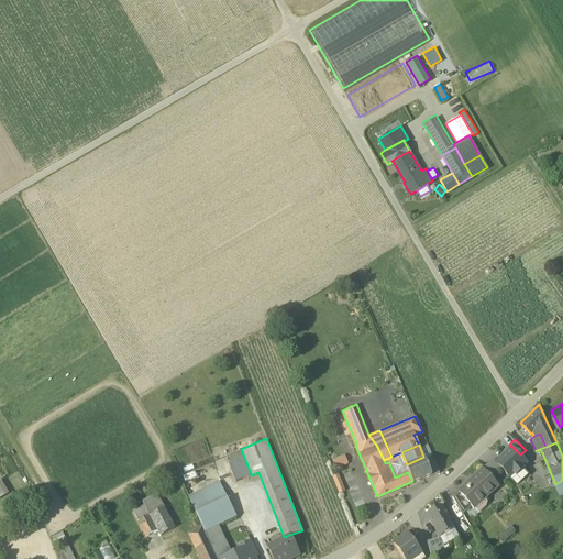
[(420,448),(423,457),(432,453),(428,445),(420,448)]
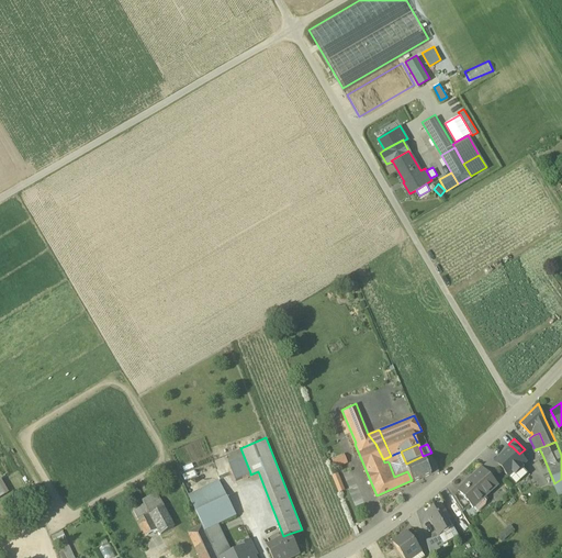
[(516,483),(527,472),(520,465),(525,460),(519,454),(512,446),(510,446),(495,460),(499,466),(516,483)]
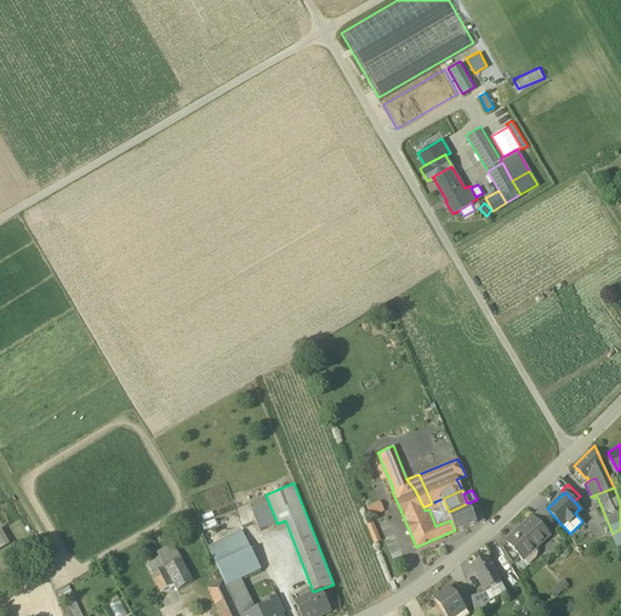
[(260,528),(277,522),(266,495),(249,501),(260,528)]
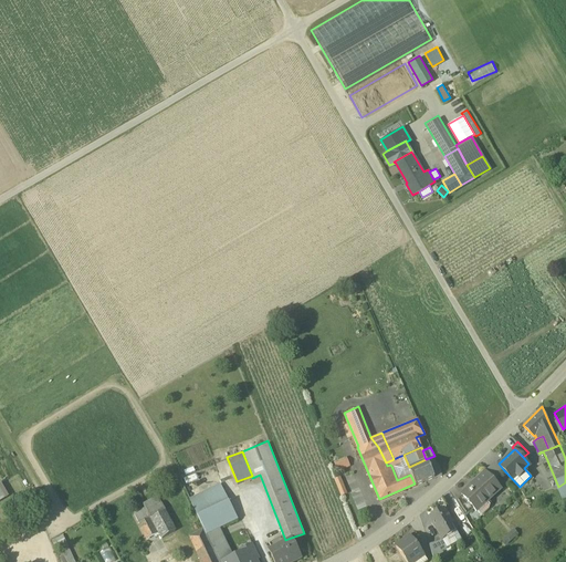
[(346,455),(334,460),(337,470),(350,465),(346,455)]
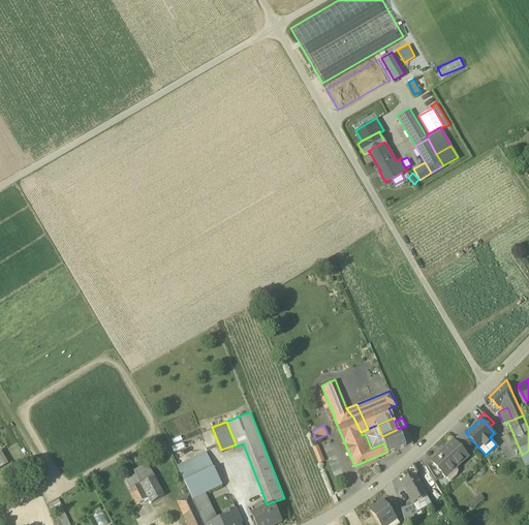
[(377,425),(372,427),(374,432),(378,440),(381,439),(380,436),(382,436),(377,425)]
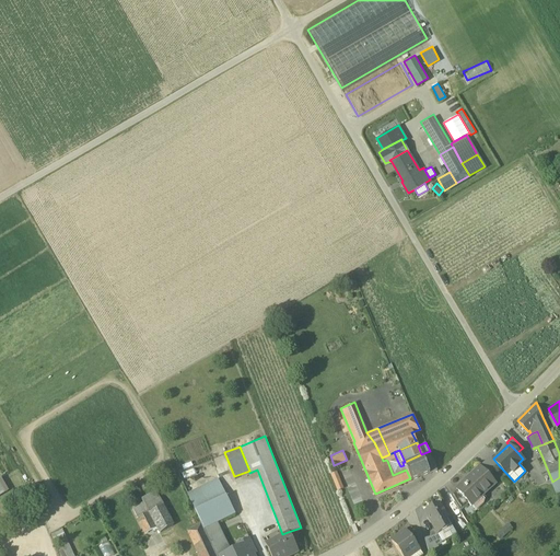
[(389,454),(382,458),(383,461),(386,460),(387,461),(396,458),(394,452),(389,454)]
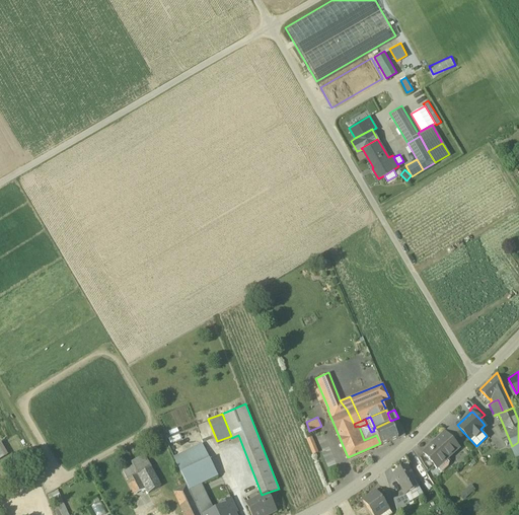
[(393,427),(390,421),(375,428),(373,428),(374,431),(376,435),(380,443),(397,436),(393,427)]
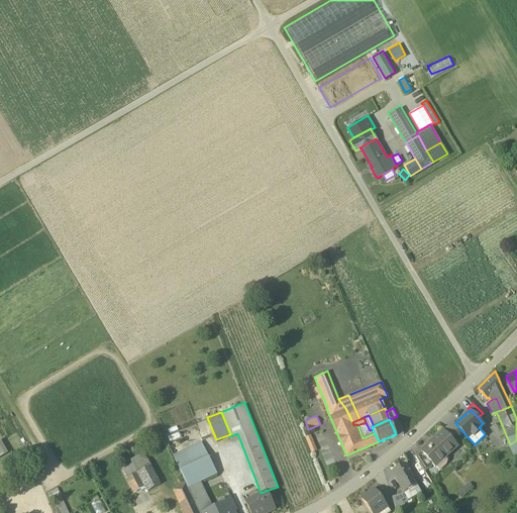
[(443,429),(449,436),(459,428),(455,423),(453,421),(443,429)]
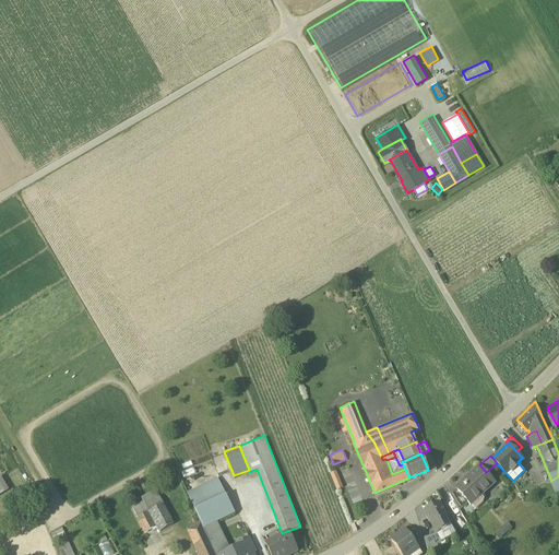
[(395,457),(387,460),(392,474),(405,469),(403,464),(400,465),(395,457)]
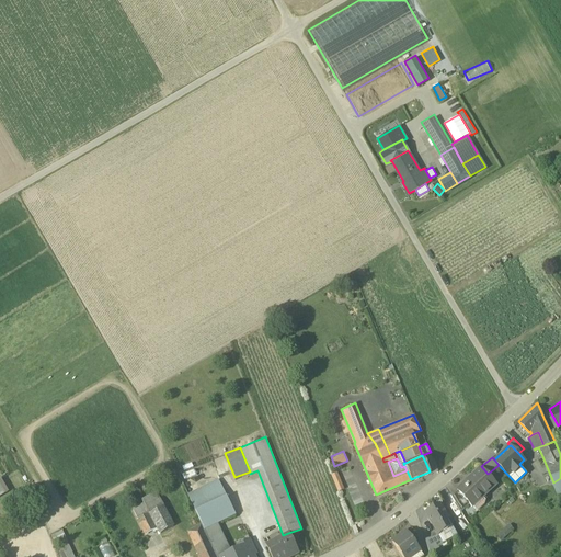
[(425,462),(430,472),(437,468),(433,458),(425,462)]
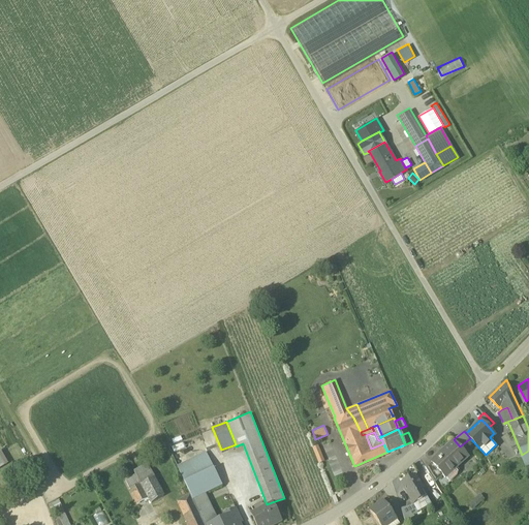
[(431,461),(442,473),(453,464),(455,466),(468,455),(460,446),(454,439),(453,439),(445,445),(446,446),(431,461)]
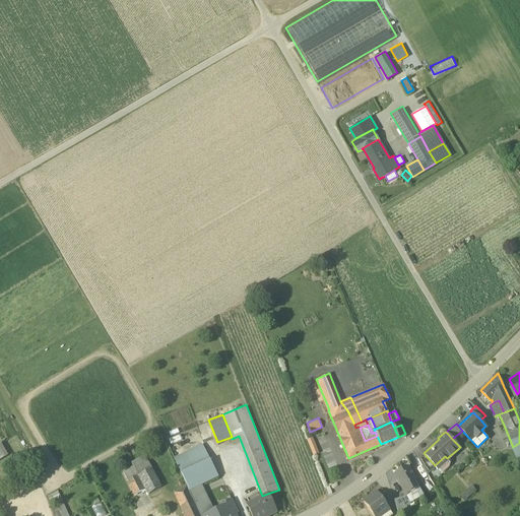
[(313,436),(307,438),(314,454),(319,452),(313,436)]
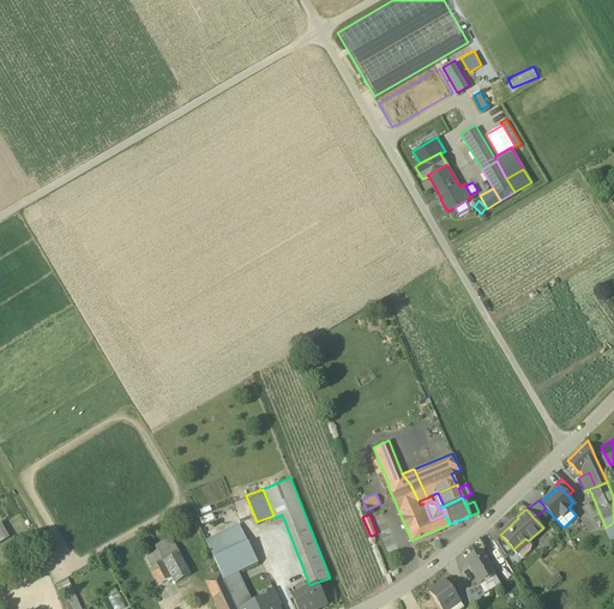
[(204,536),(214,558),(248,541),(238,519),(204,536)]
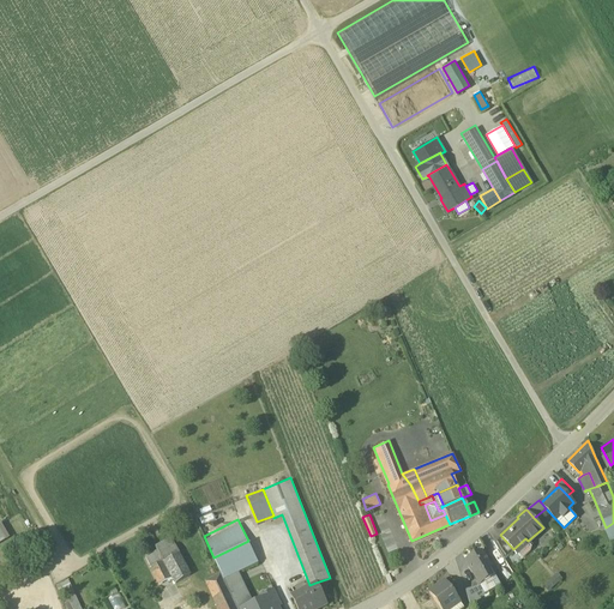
[(0,520),(0,542),(10,537),(0,520)]
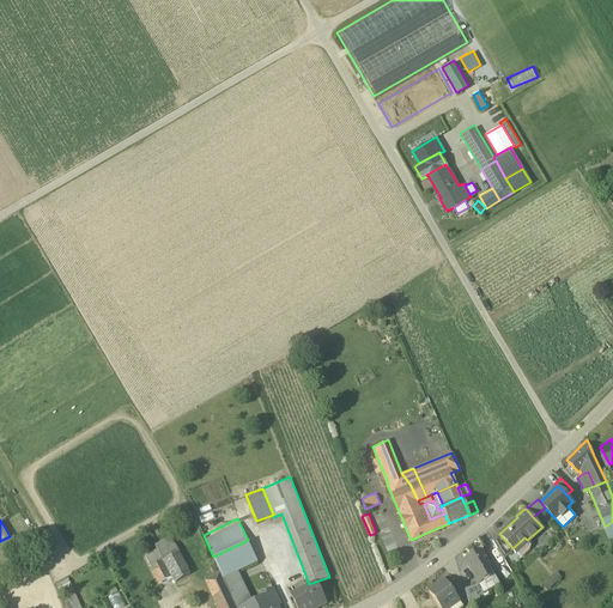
[(492,540),(505,560),(515,551),(513,548),(499,534),(492,540)]
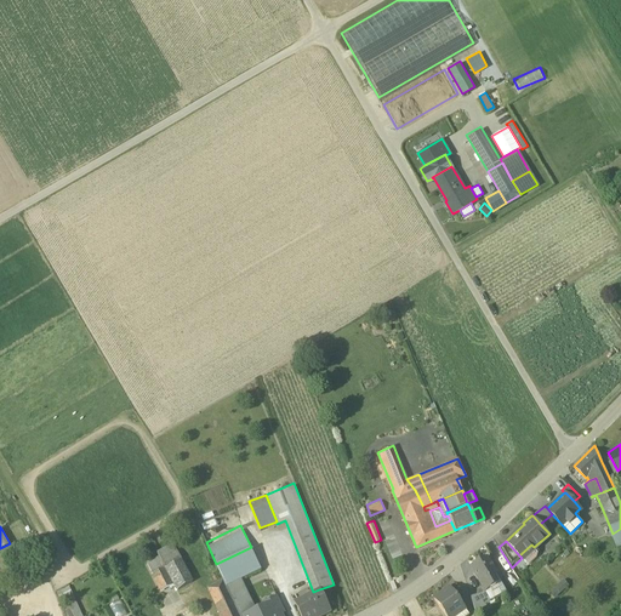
[(519,555),(522,558),(534,547),(531,545),(519,555)]
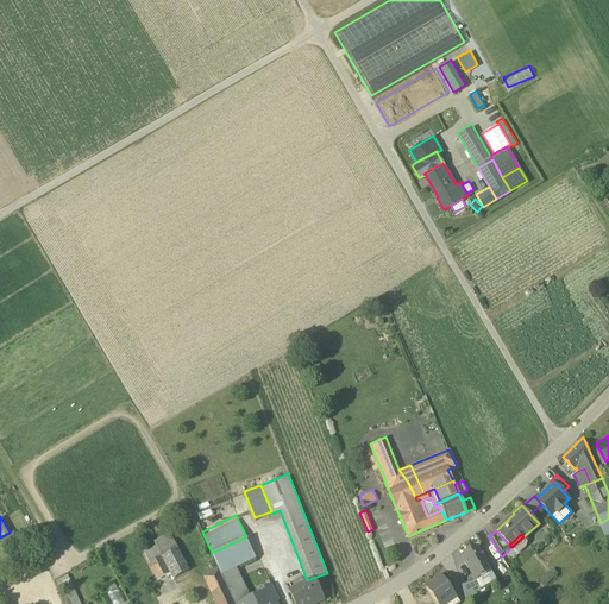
[(170,574),(174,580),(192,571),(179,546),(174,535),(156,545),(158,549),(146,555),(149,560),(161,554),(169,572),(158,578),(159,580),(170,574)]
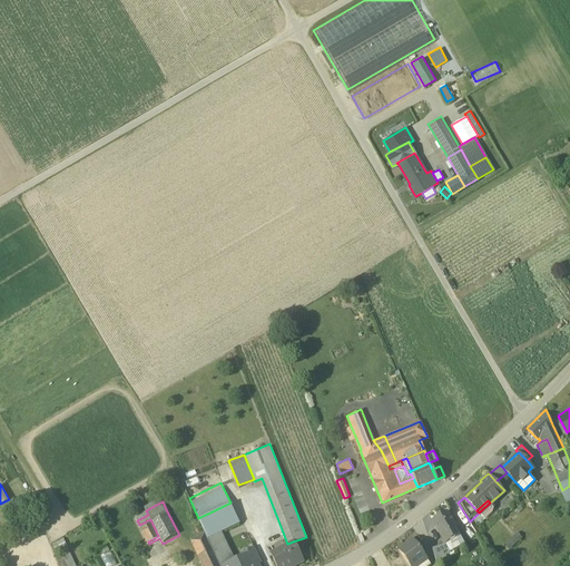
[(239,521),(231,503),(198,518),(205,532),(207,537),(219,532),(239,521)]
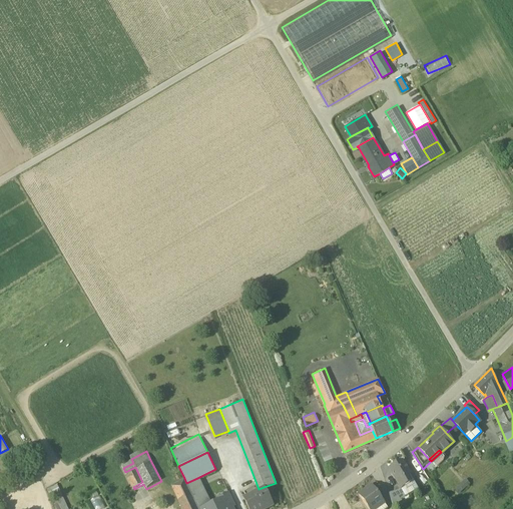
[(444,456),(441,452),(431,461),(436,467),(443,460),(444,456)]
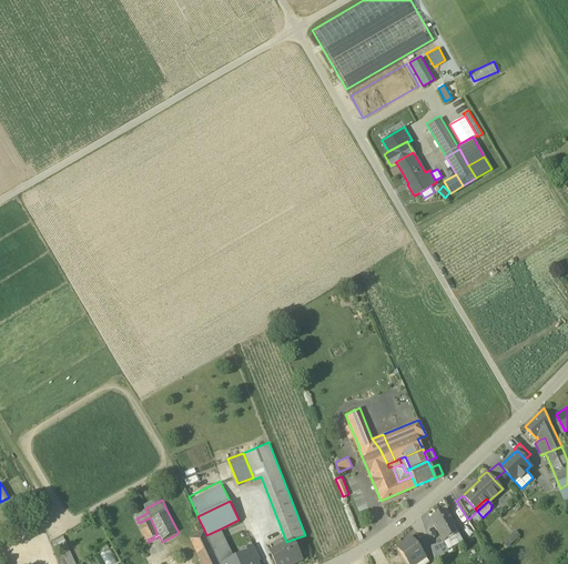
[(430,516),(444,541),(455,534),(449,525),(454,523),(445,509),(430,516)]
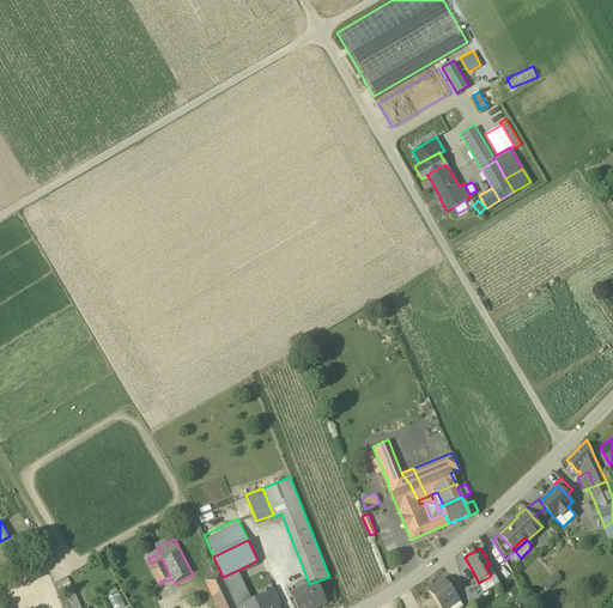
[(150,564),(159,582),(170,576),(162,558),(150,564)]
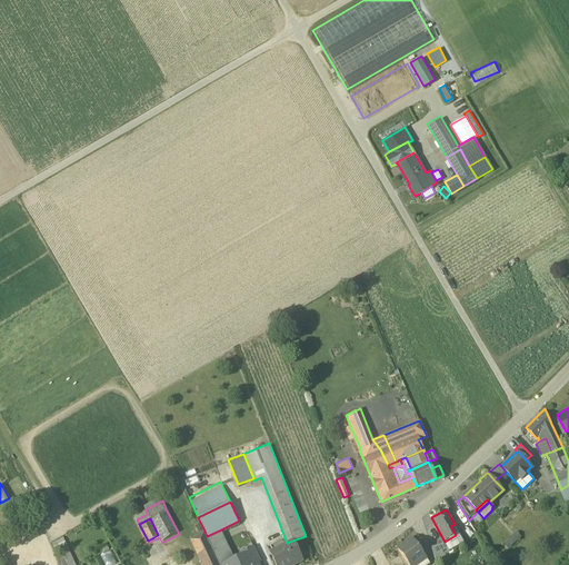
[(516,528),(503,539),(508,545),(521,535),(516,528)]
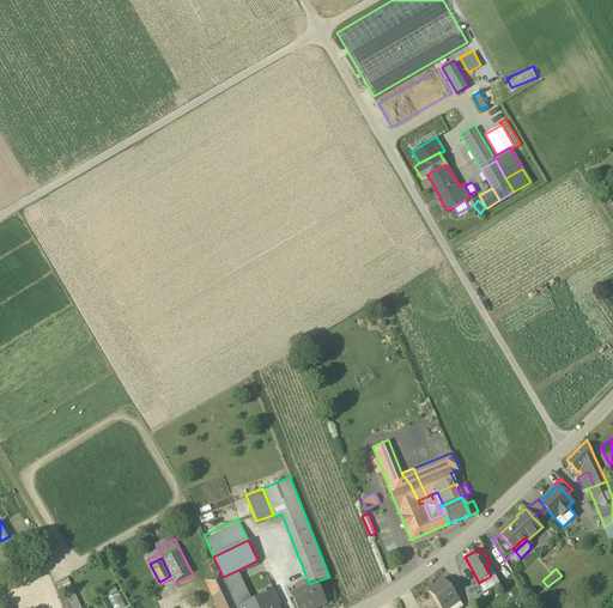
[(237,607),(229,591),(223,577),(220,571),(205,579),(218,607),(237,607)]
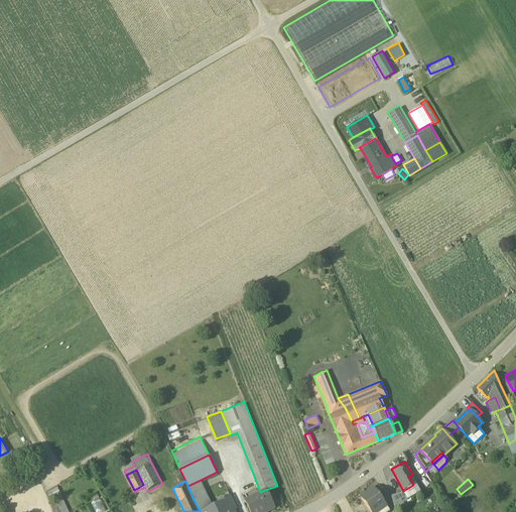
[(192,498),(203,493),(205,492),(199,481),(187,486),(192,498)]
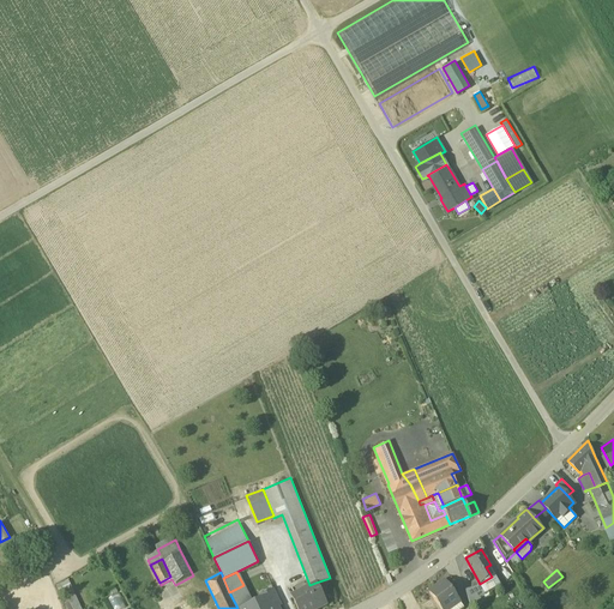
[(82,608),(68,578),(55,584),(59,590),(64,588),(72,608),(82,608)]
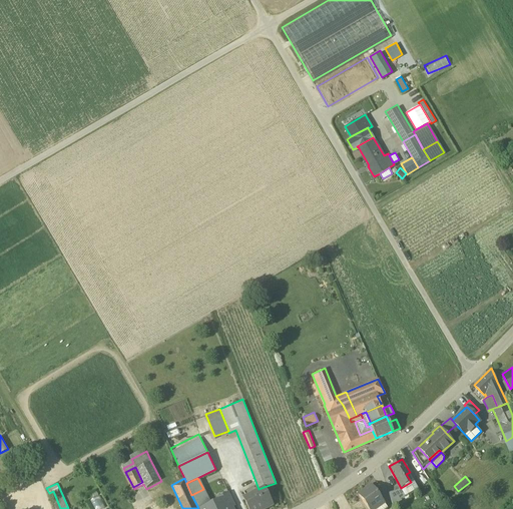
[(359,494),(370,508),(373,508),(382,503),(384,501),(372,484),(371,485),(372,486),(365,491),(364,490),(359,494)]
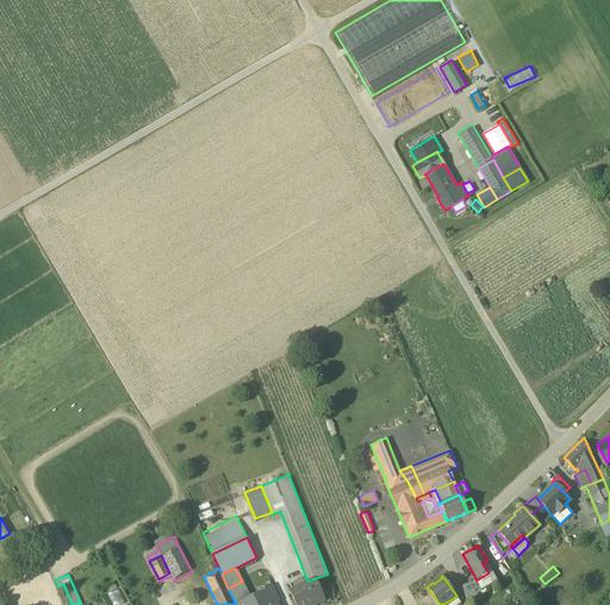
[(307,581),(290,591),(296,604),(312,604),(324,599),(313,579),(307,581)]
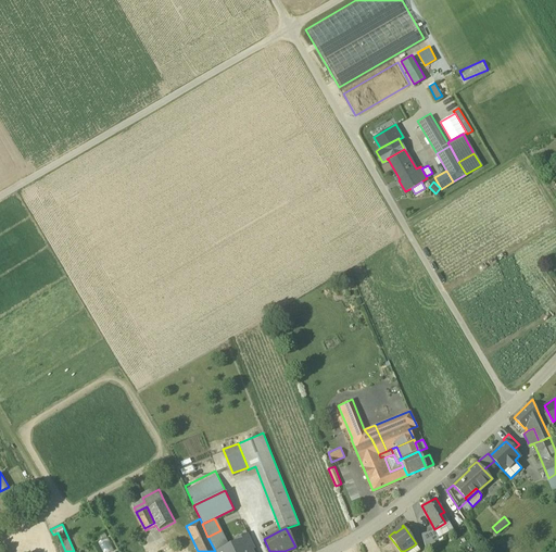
[(421,532),(426,548),(436,544),(431,529),(421,532)]
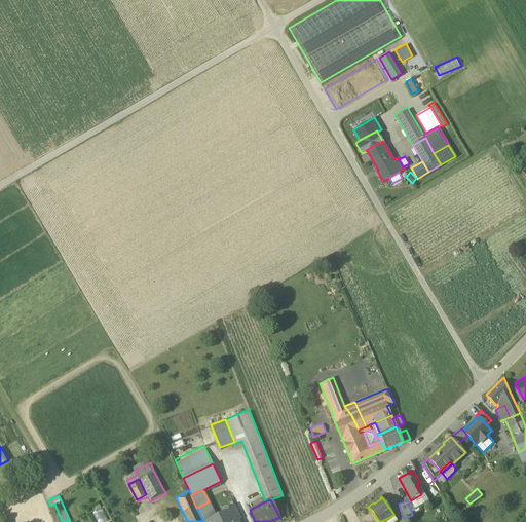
[(203,521),(238,521),(237,518),(239,517),(234,505),(223,510),(224,513),(214,518),(207,502),(196,508),(203,521)]
